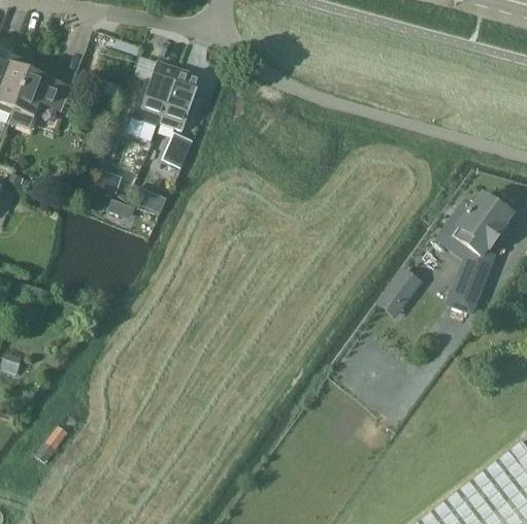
[(0,85),(12,56),(0,50),(0,85)]
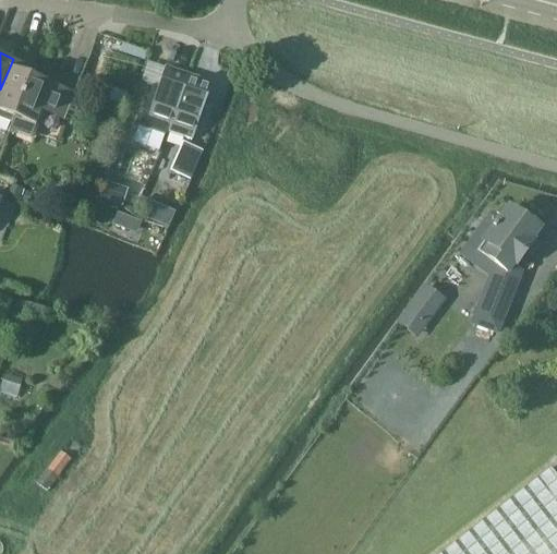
[(0,115),(11,119),(32,67),(13,59),(0,89),(0,115)]
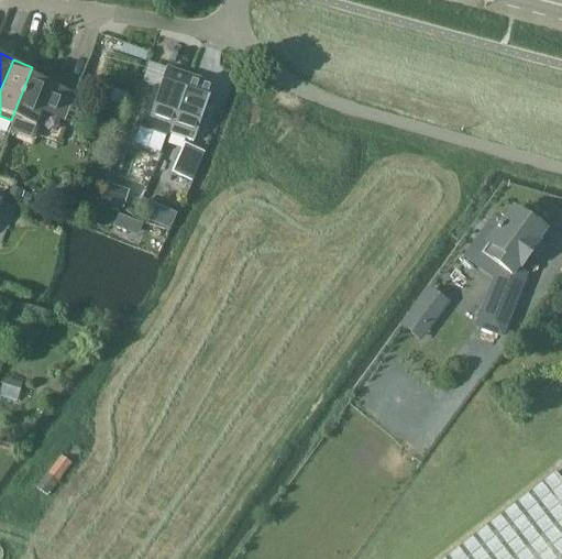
[(154,84),(141,124),(168,133),(169,131),(171,131),(191,73),(168,65),(161,86),(154,84)]
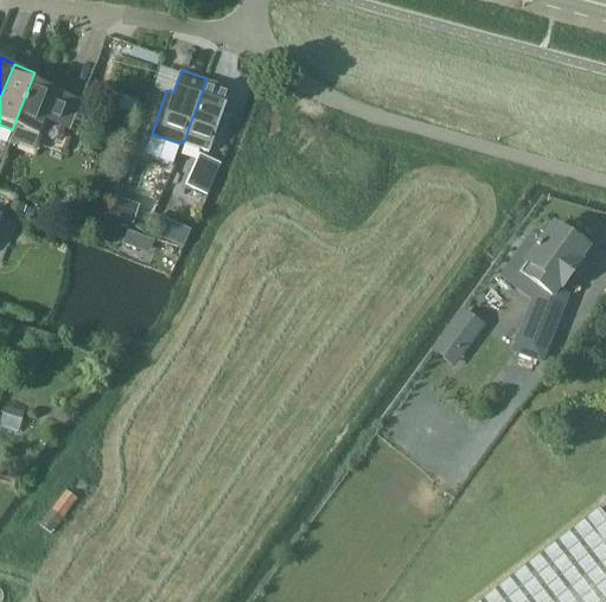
[(12,129),(6,141),(7,142),(8,139),(34,148),(39,134),(45,119),(57,122),(69,94),(33,79),(36,72),(34,72),(12,129)]
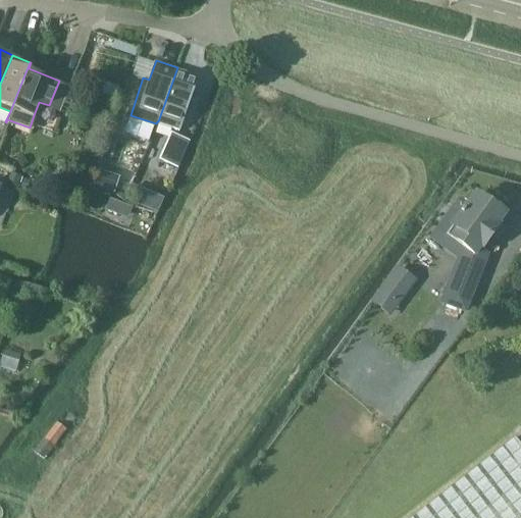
[(177,67),(158,121),(179,130),(198,74),(177,67)]
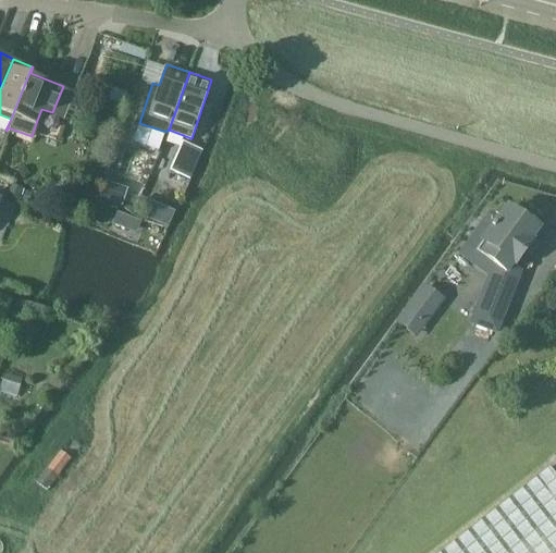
[(74,90),(63,86),(52,112),(64,117),(74,90)]
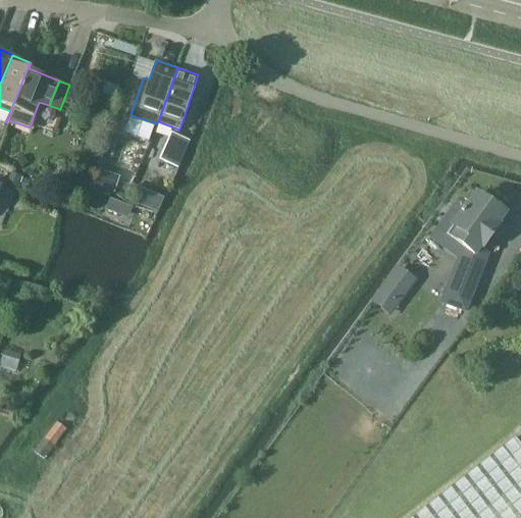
[(189,138),(173,132),(161,158),(176,164),(189,138)]
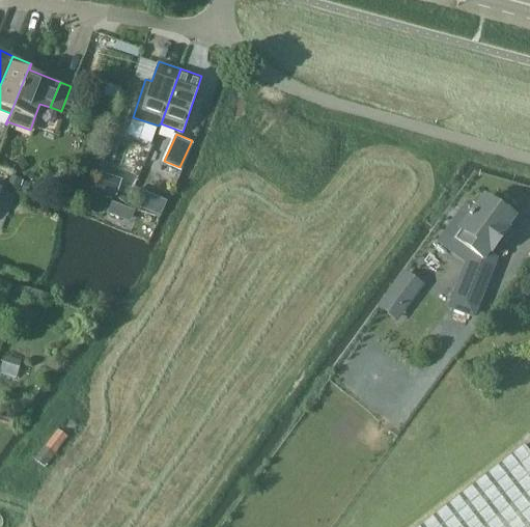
[(99,168),(92,185),(114,192),(119,175),(99,168)]
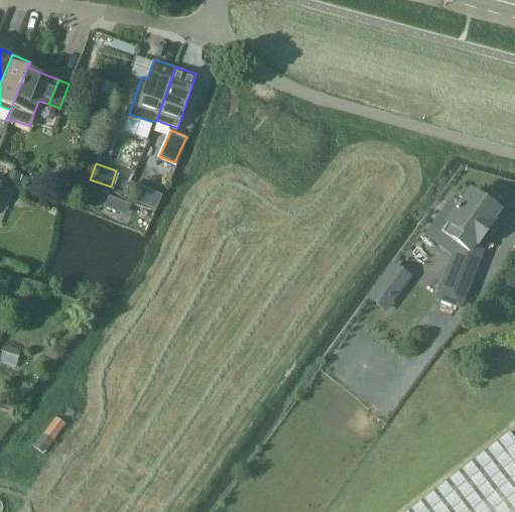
[(12,168),(8,177),(18,181),(28,185),(31,176),(22,172),(12,168)]
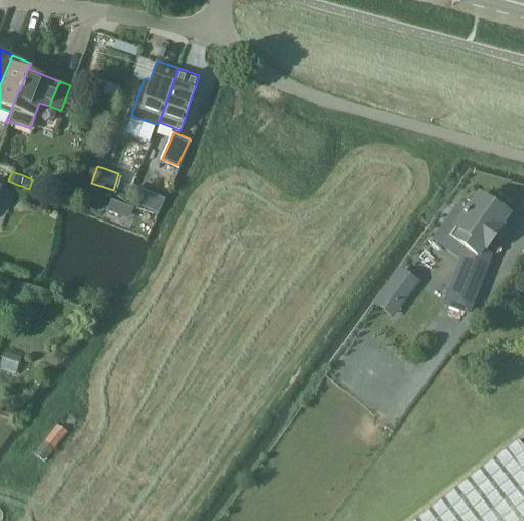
[(497,222),(506,211),(495,203),(495,204),(481,194),(470,209),(469,208),(466,212),(461,209),(451,223),(455,226),(449,234),(475,253),(470,259),(486,267),(491,254),(483,248),(484,246),(487,248),(502,226),(497,222)]
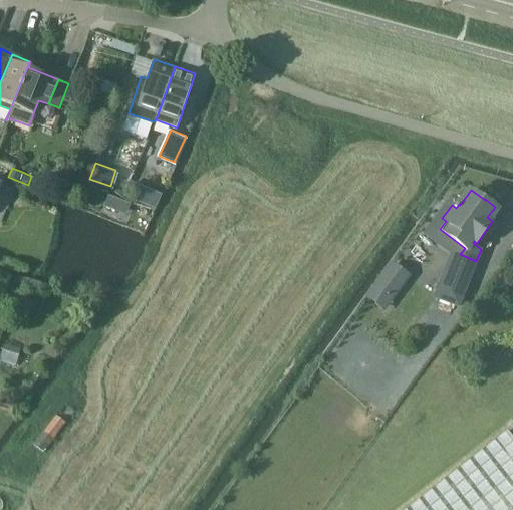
[(121,210),(125,201),(108,193),(104,202),(121,210)]
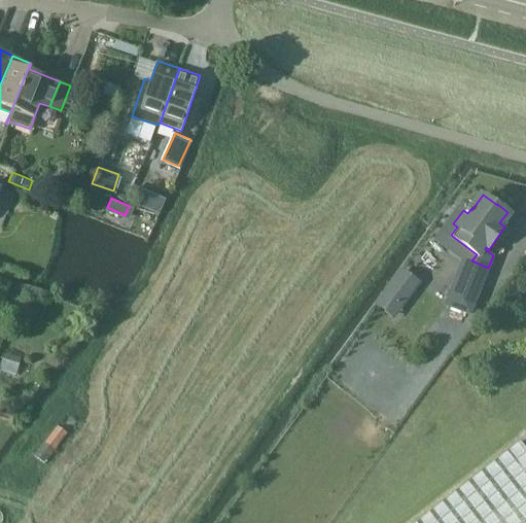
[(417,280),(404,270),(387,292),(400,303),(417,280)]
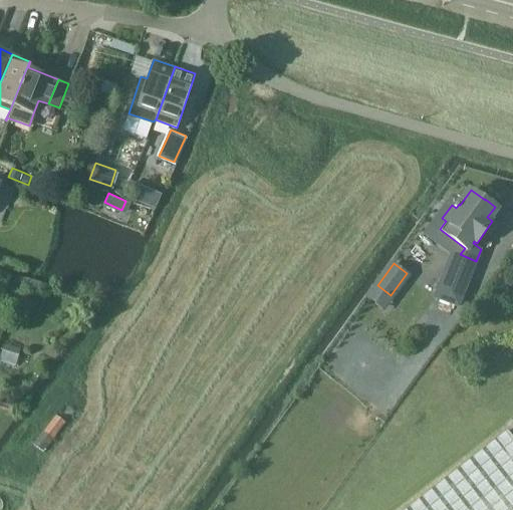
[(436,295),(459,303),(467,283),(444,274),(436,295)]
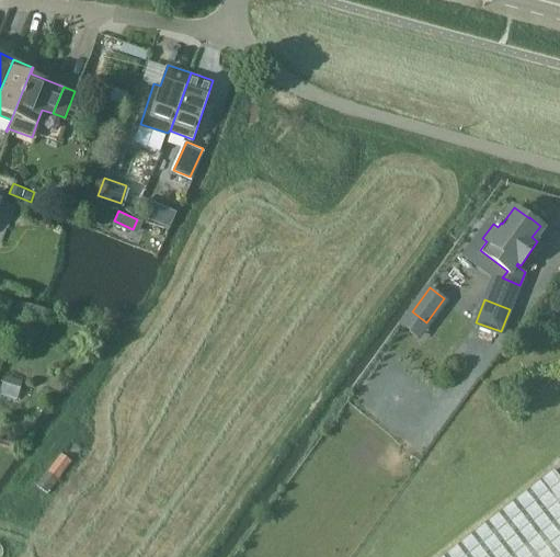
[(76,456),(65,448),(40,482),(50,490),(76,456)]
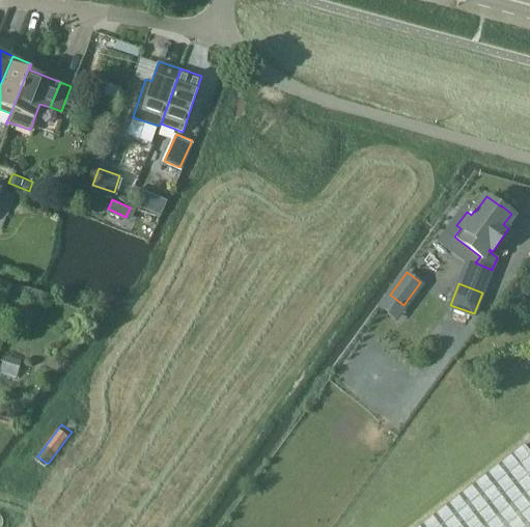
[(529,450),(524,442),(415,526),(529,526),(529,450)]
